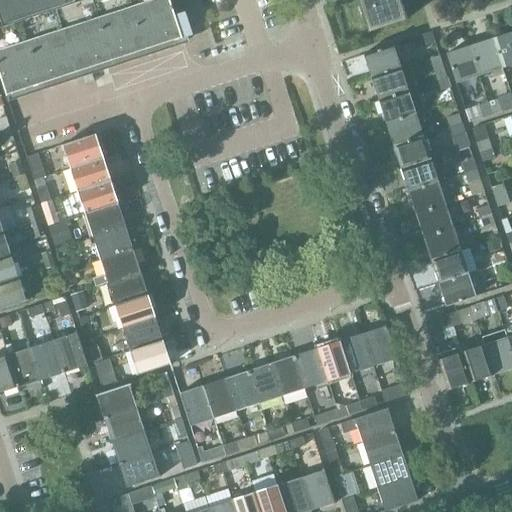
[(0,0),(0,19),(3,30),(22,24),(57,12),(92,1),(94,0),(0,0)]
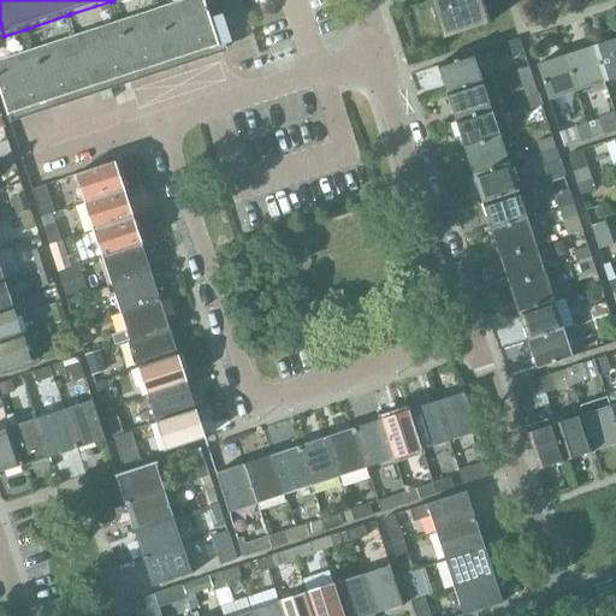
[(136,80),(178,66),(157,0),(113,0),(111,1),(136,80)]
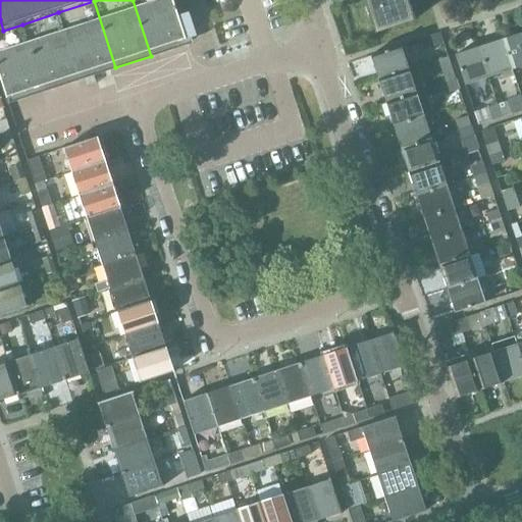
[(185,0),(133,0),(151,56),(188,44),(176,10),(187,6),(185,0)]
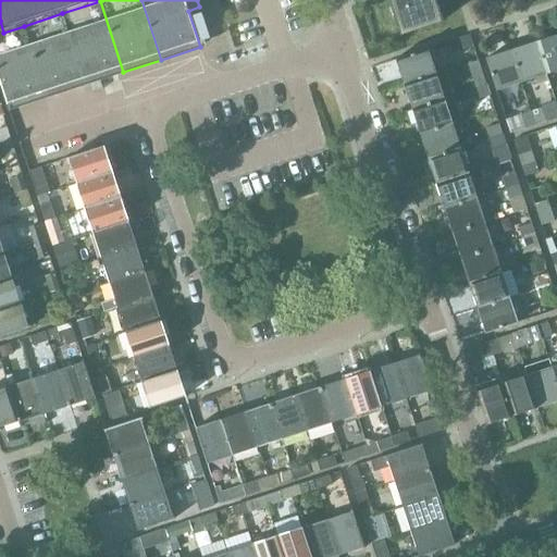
[(388,0),(401,35),(442,22),(434,0),(388,0)]
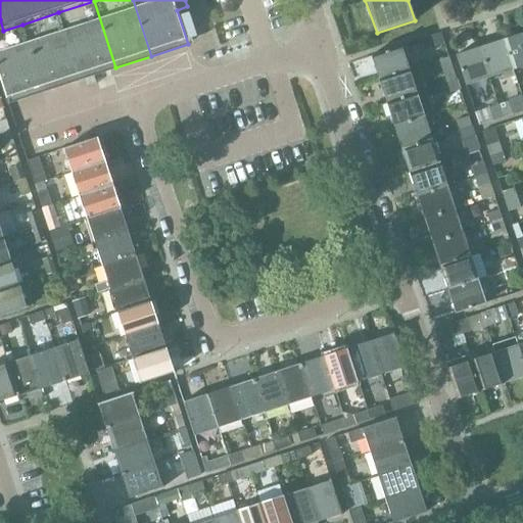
[(94,1),(58,12),(80,80),(115,67),(94,1)]
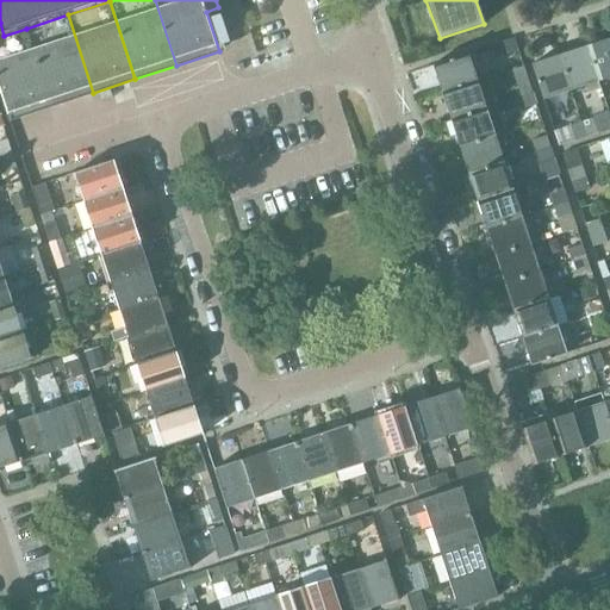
[(68,14),(26,29),(51,106),(93,93),(68,14)]
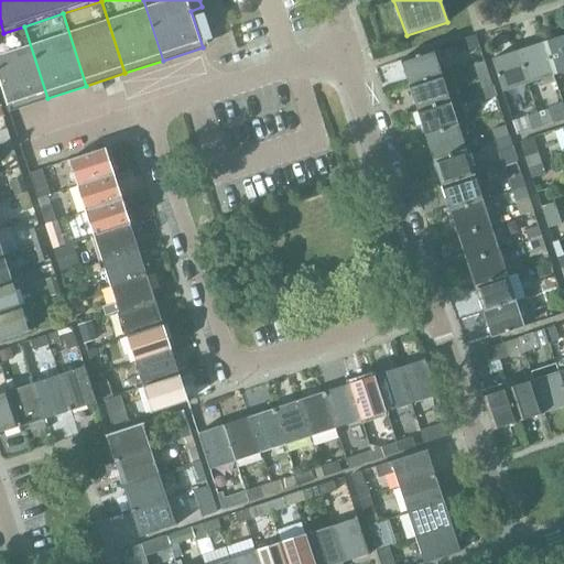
[(24,26),(3,33),(0,34),(0,84),(9,111),(47,98),(24,26)]
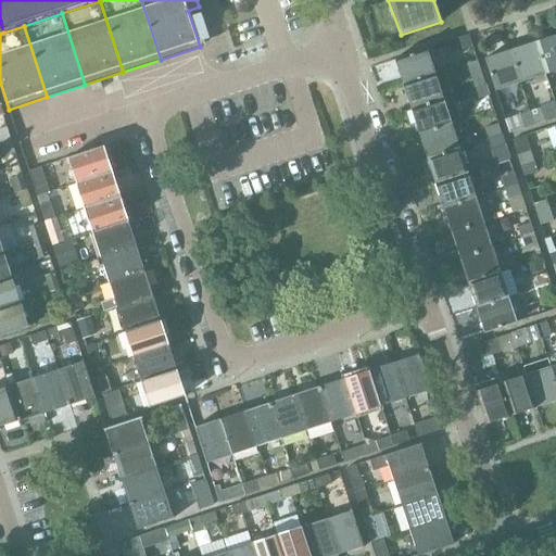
[(455,39),(458,50),(472,46),(468,35),(455,39)]
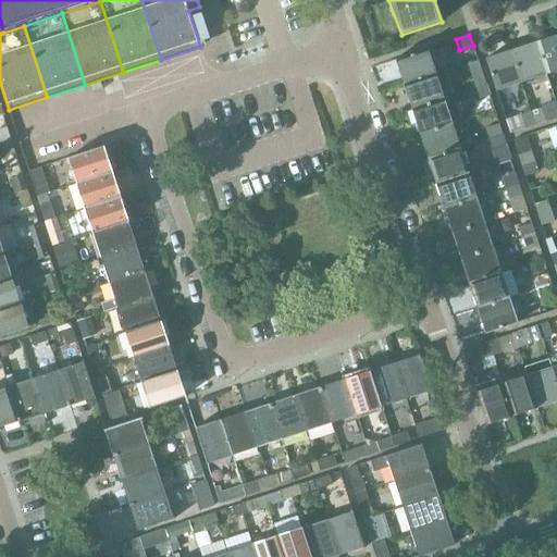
[(546,74),(556,71),(556,35),(535,42),(546,74)]
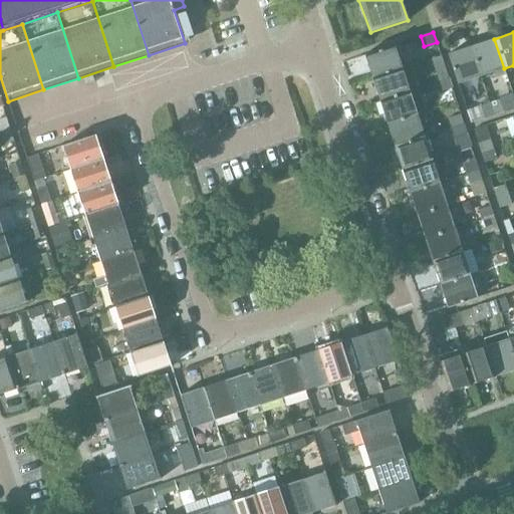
[(405,41),(408,49),(419,45),(417,37),(405,41)]
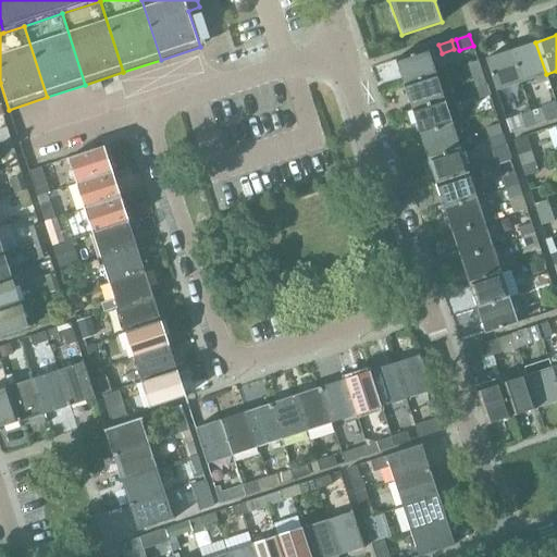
[(521,83),(546,74),(535,42),(510,50),(521,83)]
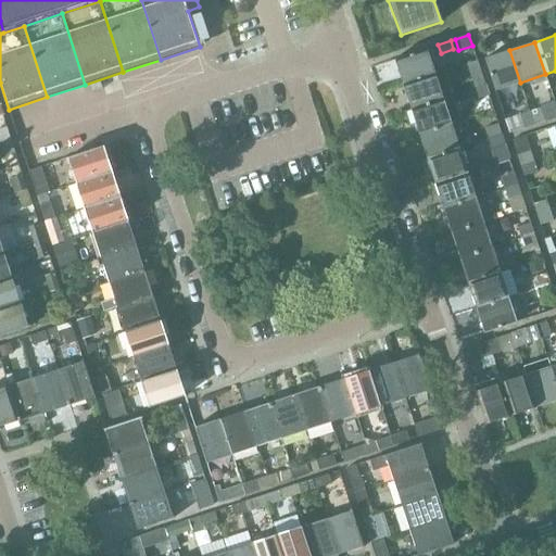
[(394,59),(403,84),(434,74),(427,49),(394,59)]
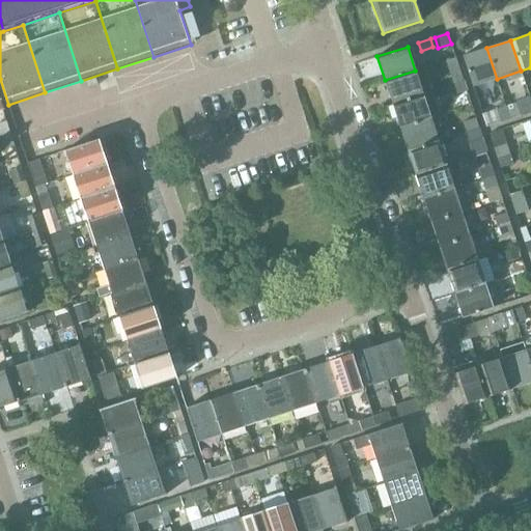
[(473,87),(497,79),(486,48),(463,56),(473,87)]
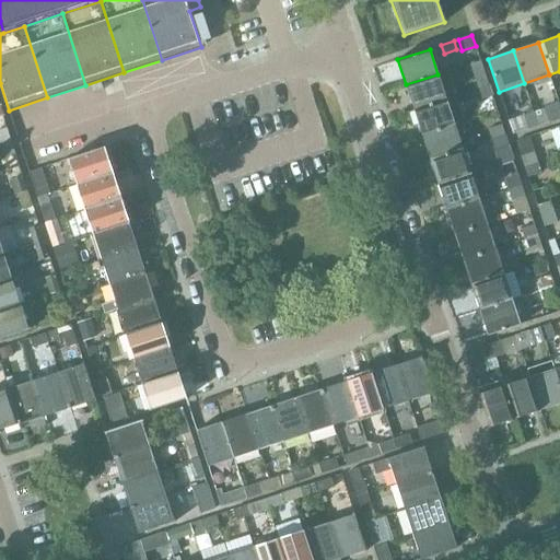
[(406,84),(413,109),(455,96),(446,71),(438,74),(406,84)]
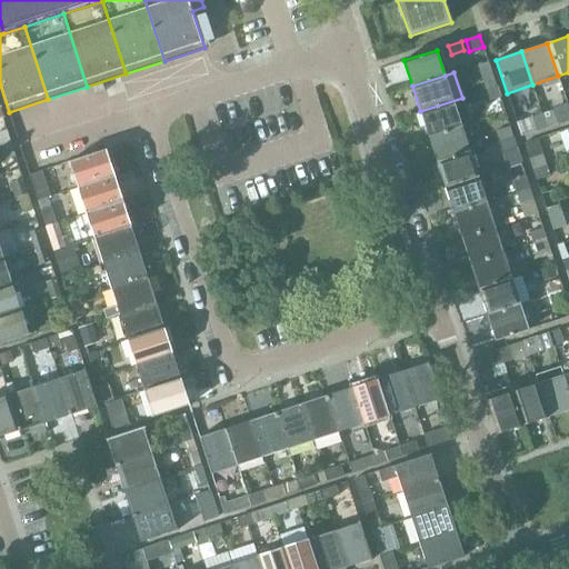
[(479,81),(482,91),(497,87),(493,77),(479,81)]
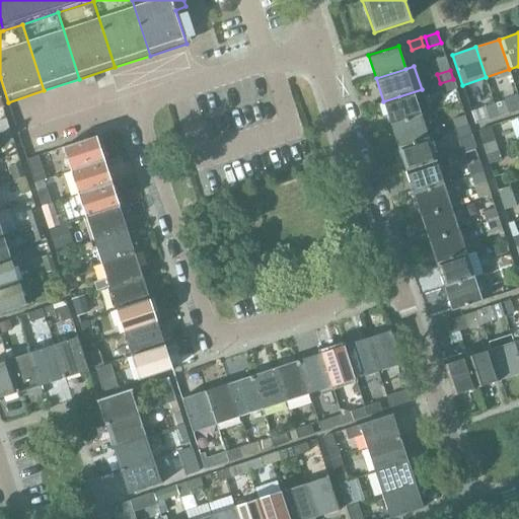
[(453,79),(440,83),(447,105),(460,101),(453,79)]
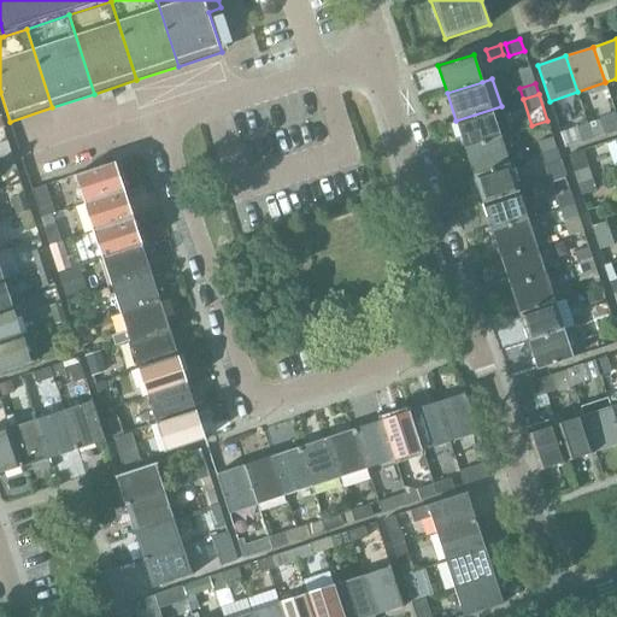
[(500,137),(510,134),(501,106),(456,121),(465,148),(500,137)]
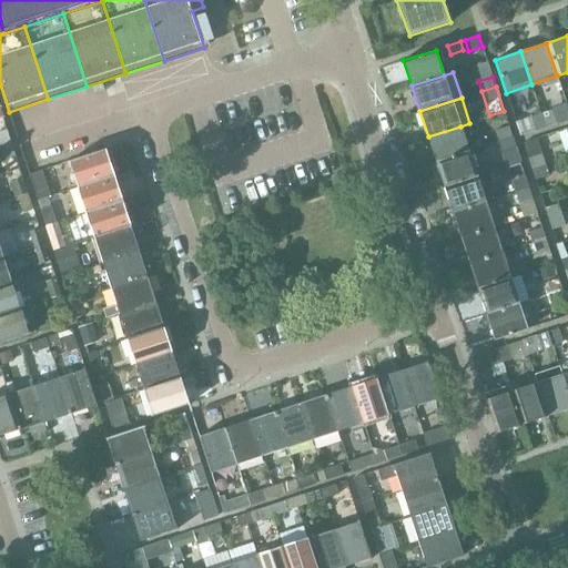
[(567,109),(567,104),(540,113),(546,128),(567,120),(567,109)]
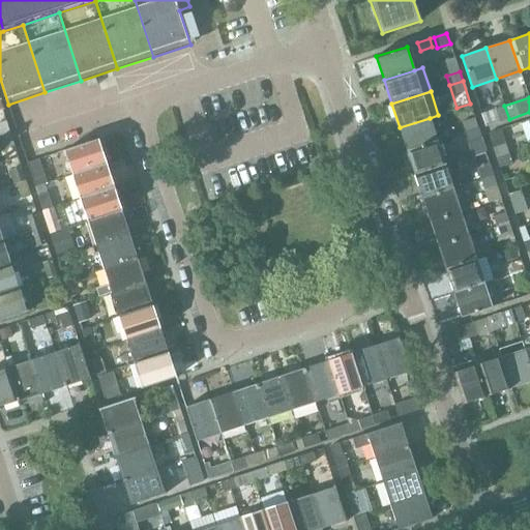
[(509,119),(504,106),(480,114),(484,127),(509,119)]
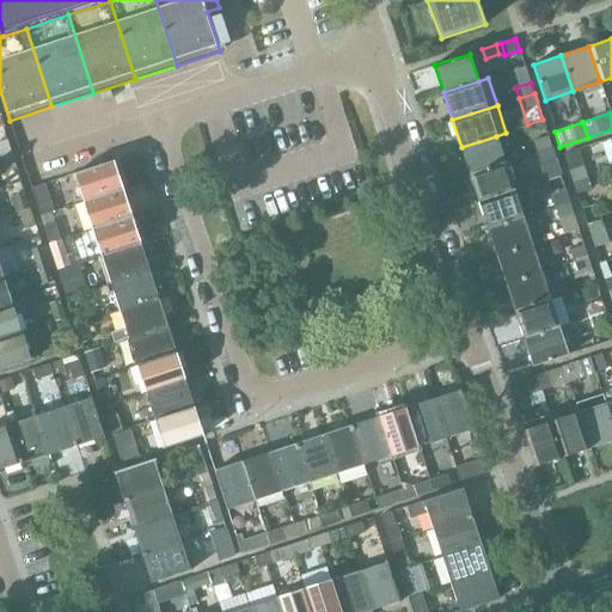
[(461,147),(470,175),(506,163),(496,136),(461,147)]
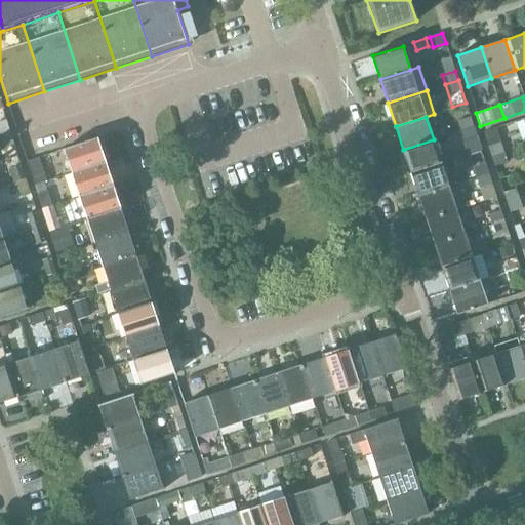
[(457,122),(460,131),(474,127),(471,118),(457,122)]
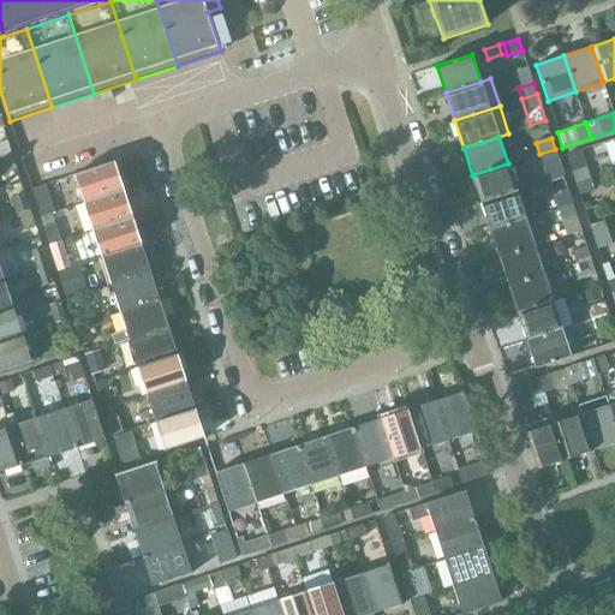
[(0,143),(0,155),(1,159),(12,155),(7,141),(0,143)]
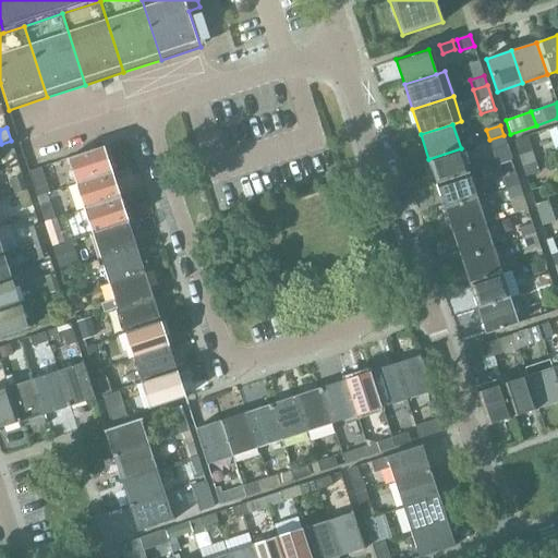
[(504,135),(489,140),(494,150),(507,146),(504,135)]
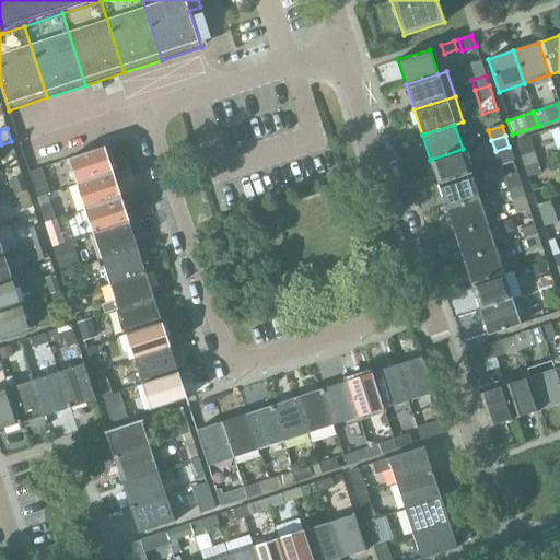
[(11,141),(1,144),(4,156),(14,153),(11,141)]
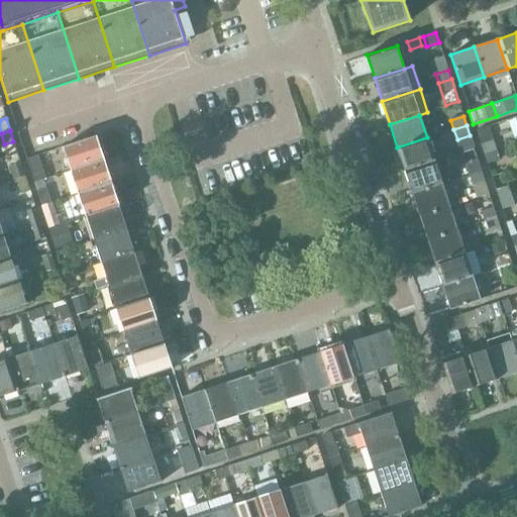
[(62,147),(69,171),(105,159),(97,135),(62,147)]
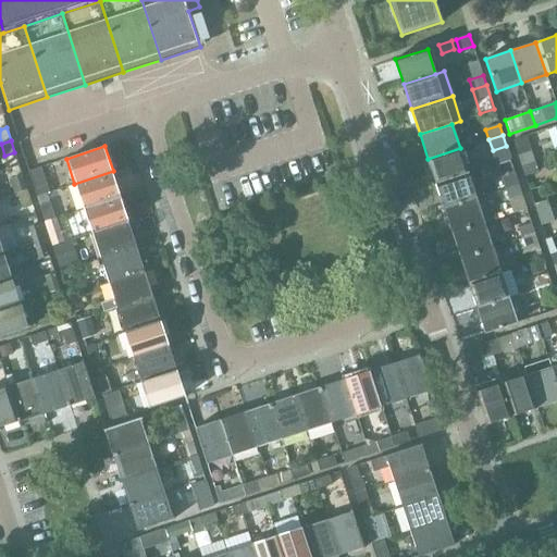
[(506,146),(493,150),(497,164),(510,160),(506,146)]
